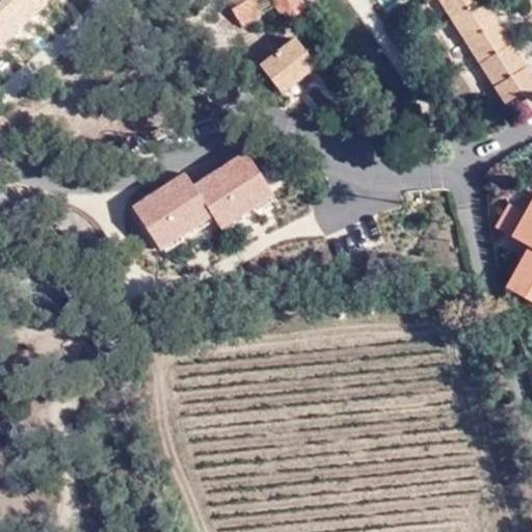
[(256,0),(244,0),(232,6),(240,25),(263,14),(256,0)]
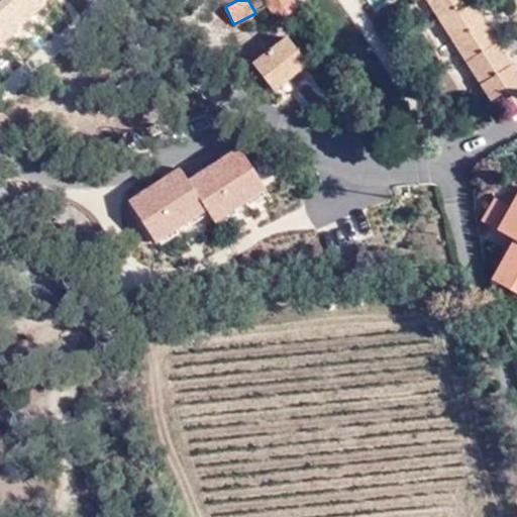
[(262,0),(278,20),(300,3),(297,0),(262,0)]
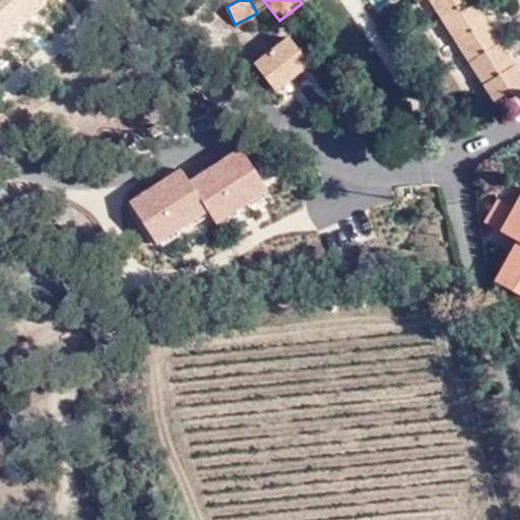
[(519,70),(473,0),(428,0),(498,110),(506,106),(513,113),(519,108),(519,70)]
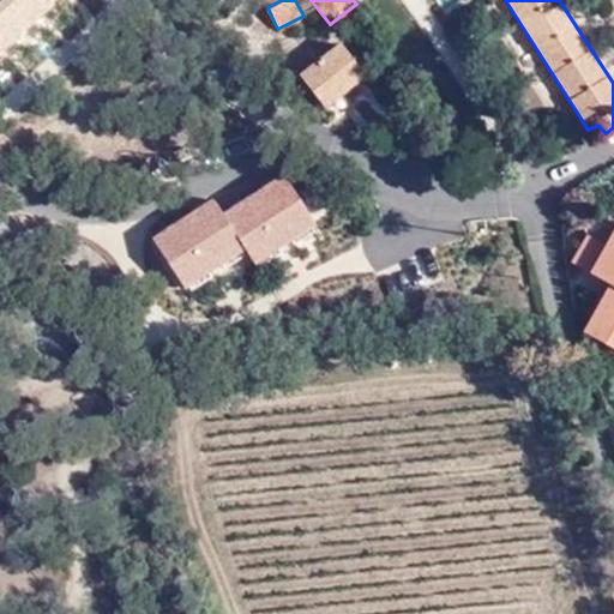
[(320,106),(365,74),(339,43),(298,74),(320,106)]
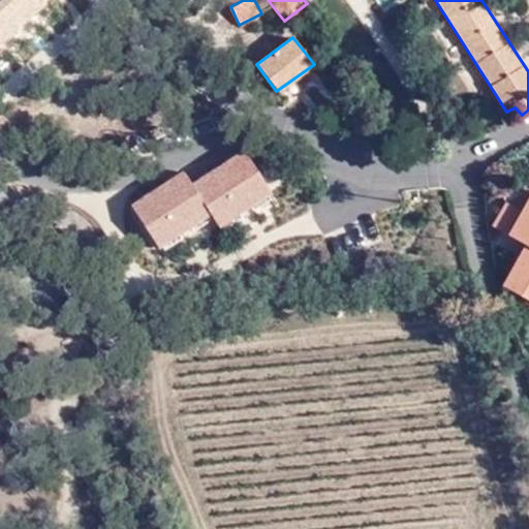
[(217,226),(270,191),(243,151),(191,185),(181,170),(132,204),(159,245),(210,214),(217,226)]
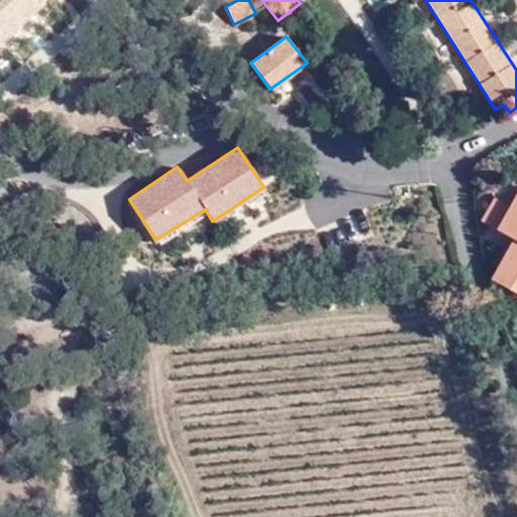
[(496,194),(507,188),(503,179),(491,184),(496,194)]
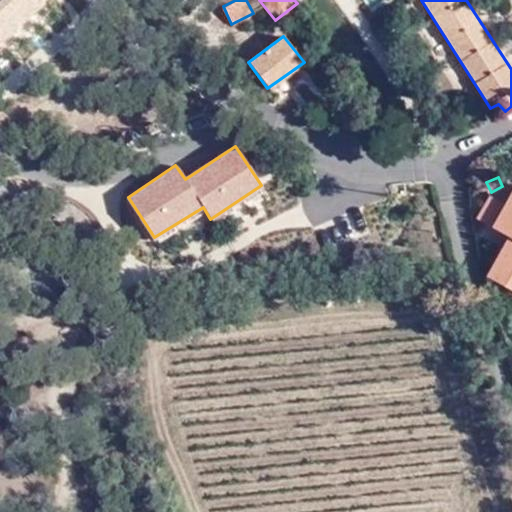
[(511,193),(504,205),(492,196),(478,219),(509,237),(490,270),(511,282),(511,193)]
